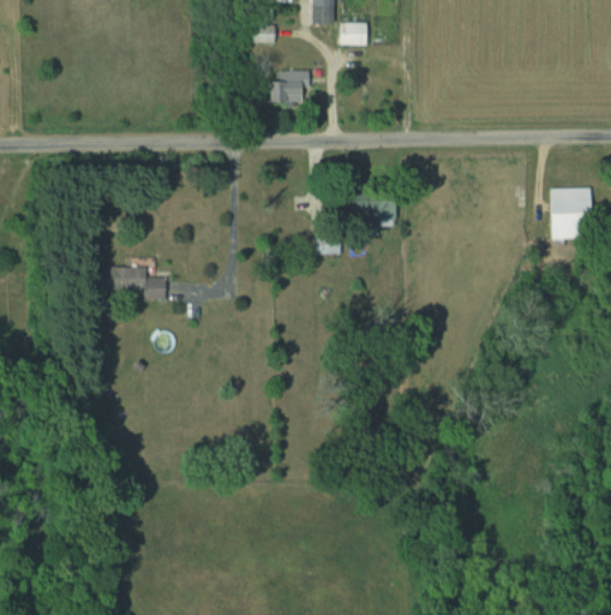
[(331,24),(331,5),(311,5),(311,24),(331,24)]
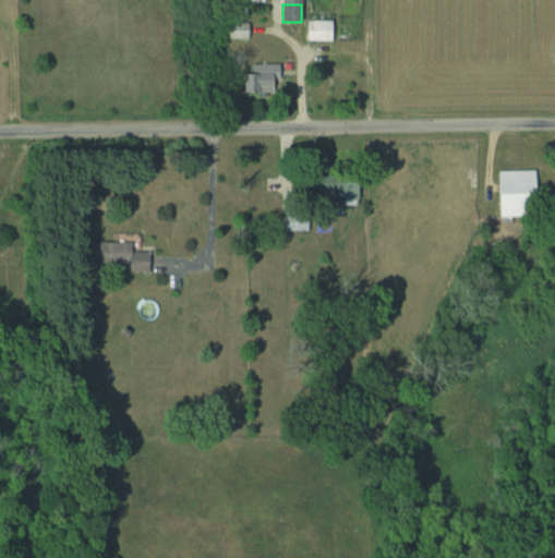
[(305,41),(334,41),(334,20),(305,20),(305,41)]
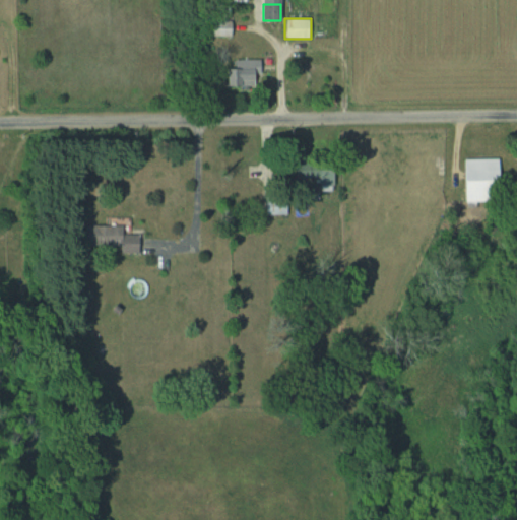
[(210,36),(233,36),(233,20),(210,20),(210,36)]
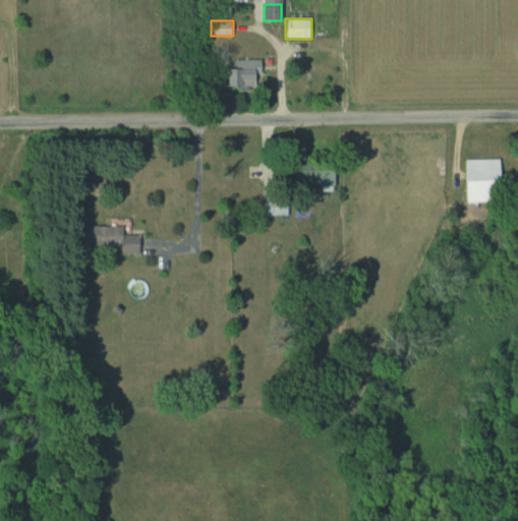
[(259,61),(233,60),(233,68),(224,68),(224,88),(259,88),(259,61)]
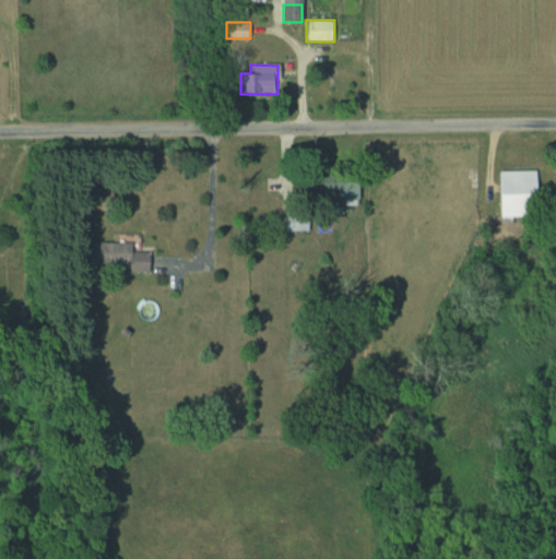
[(499,217),(522,217),(522,201),(532,200),(532,189),(540,189),(539,169),(498,170),(499,217)]
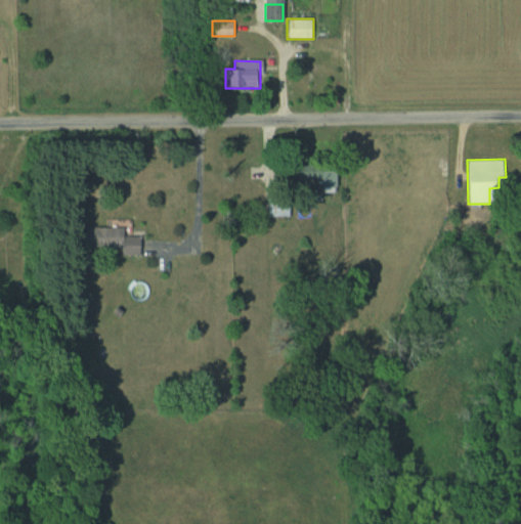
[(319,178),(319,187),(333,186),(332,164),(296,165),(296,179),(319,178)]
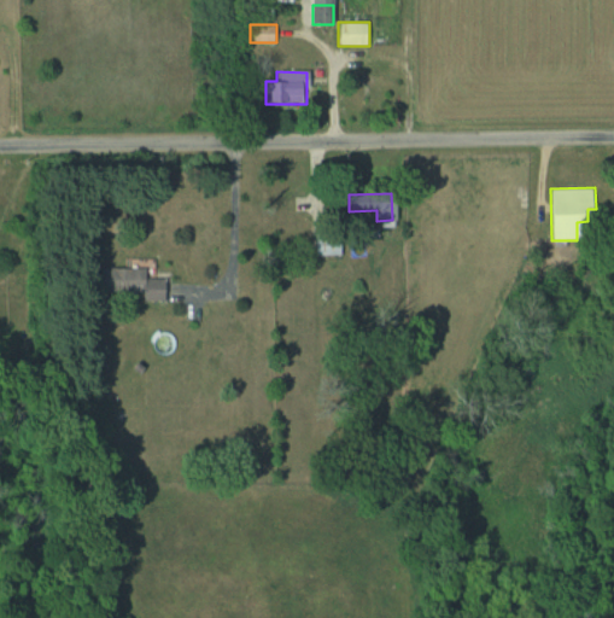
[(151,293),(151,301),(171,301),(173,279),(155,279),(155,269),(111,268),(111,292),(151,293)]
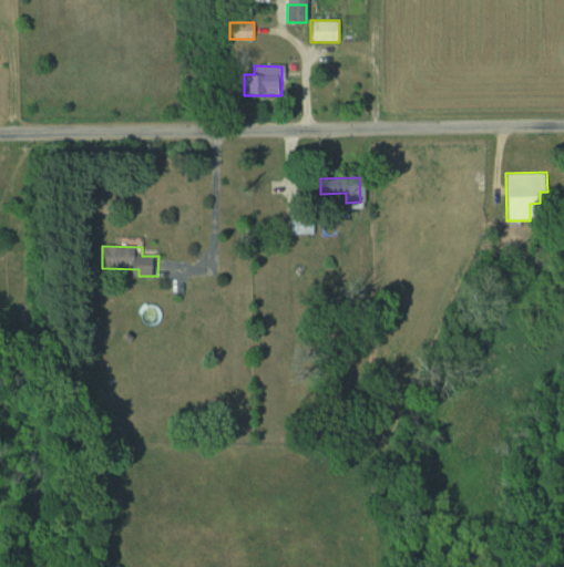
All buildings are outlined.
